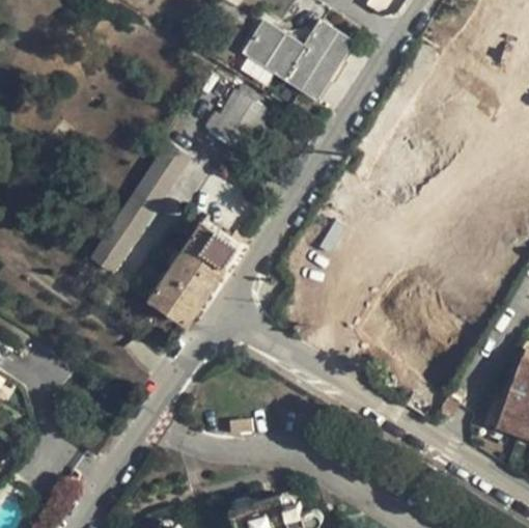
[(304,48),(263,23),(242,55),(316,101),(354,43),(321,22),(304,48)]
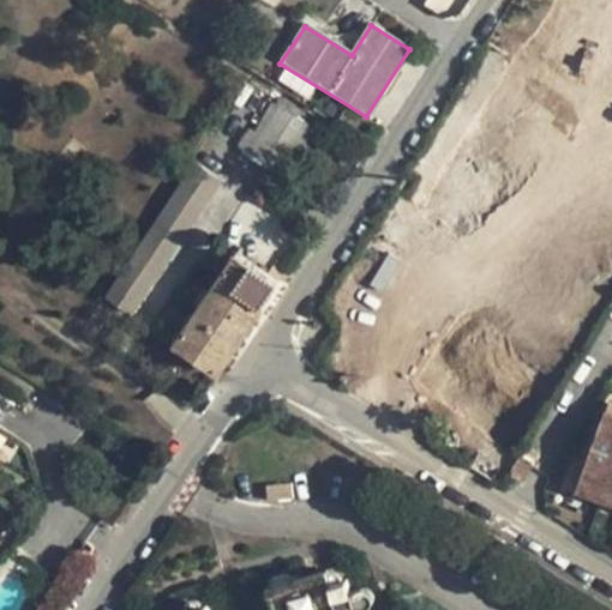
[(276,108),(249,155),(281,174),(310,126),(276,108)]
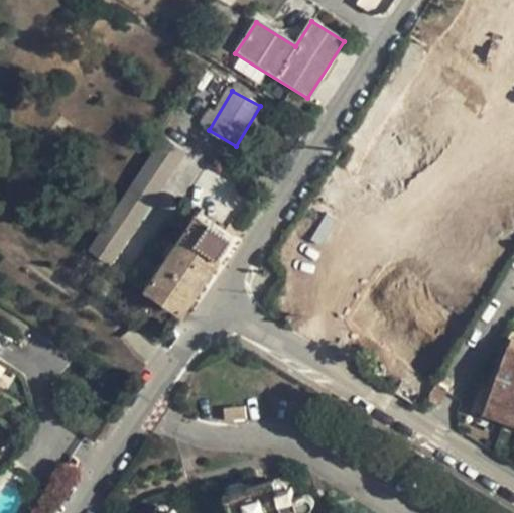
[(413,143),(427,121),(421,117),(407,140),(413,143)]
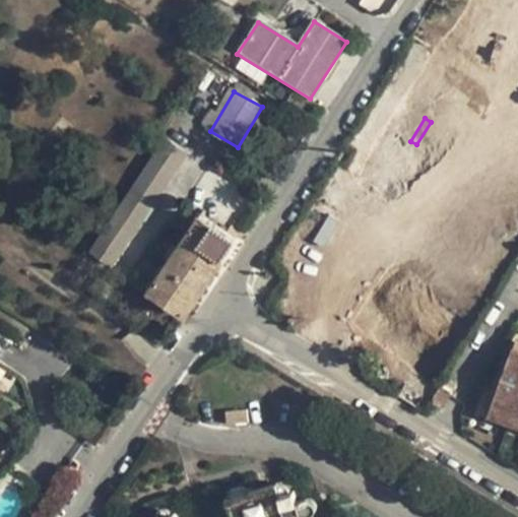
[(165,139),(88,254),(111,268),(187,153),(165,139)]
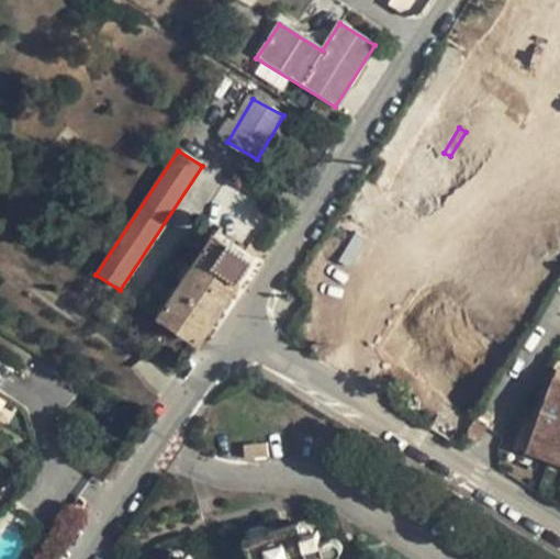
[(415,228),(420,220),(399,207),(393,214),(415,228)]
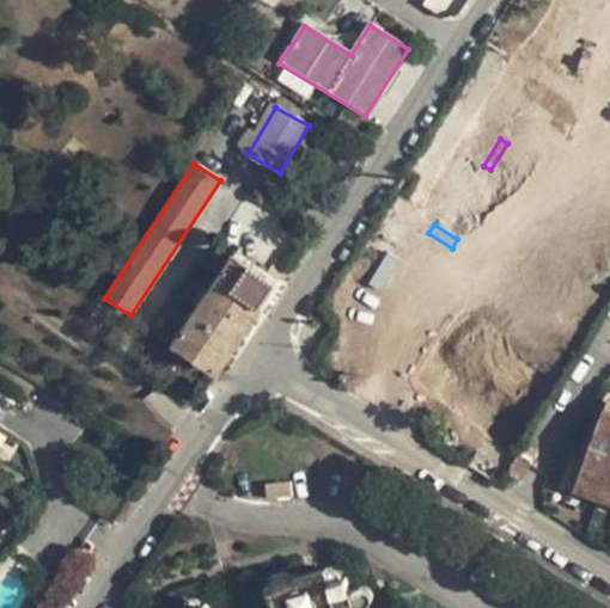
[(235,255),(172,345),(215,374),(276,283),(235,255)]
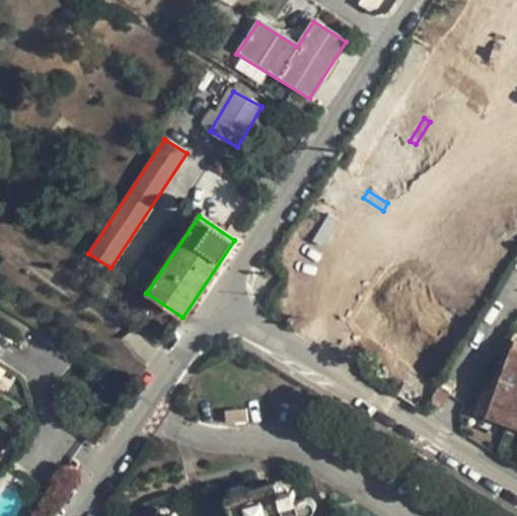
[(516,351),(509,349),(488,409),(516,419),(516,351)]
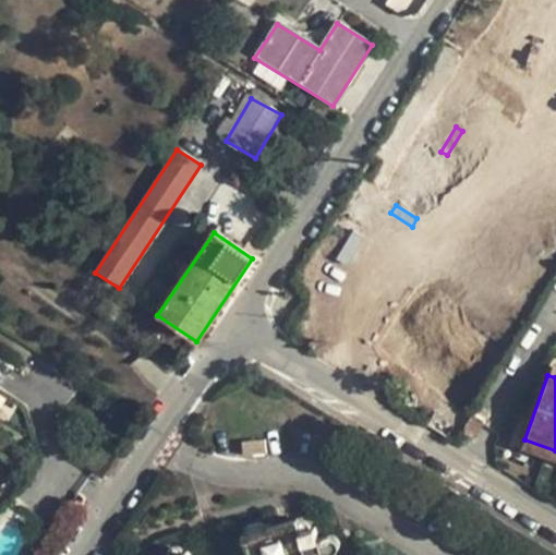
[(437,406),(424,426),(444,437),(456,419),(437,406)]
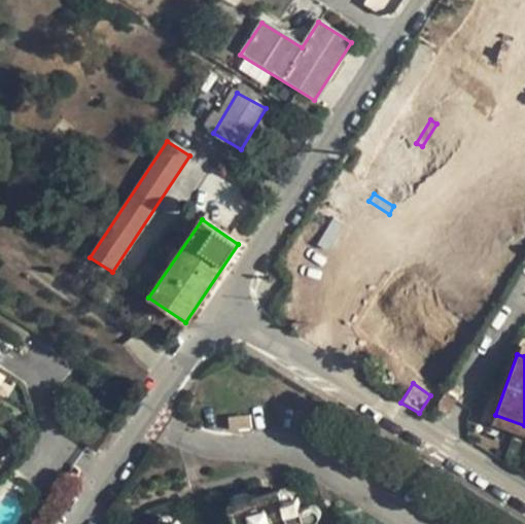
[(454,399),(443,392),(432,409),(444,417),(454,399)]
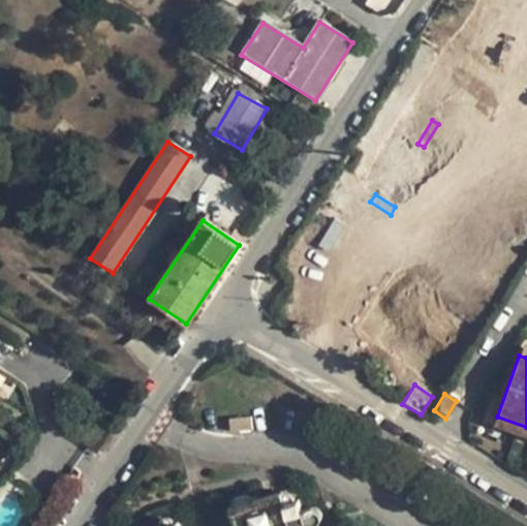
[(253,415),(230,418),(231,432),(254,429),(253,415)]
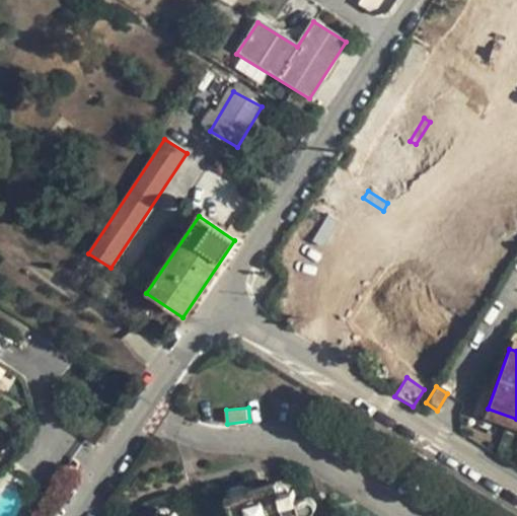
[(516,419),(488,409),(484,418),(516,429),(516,419)]
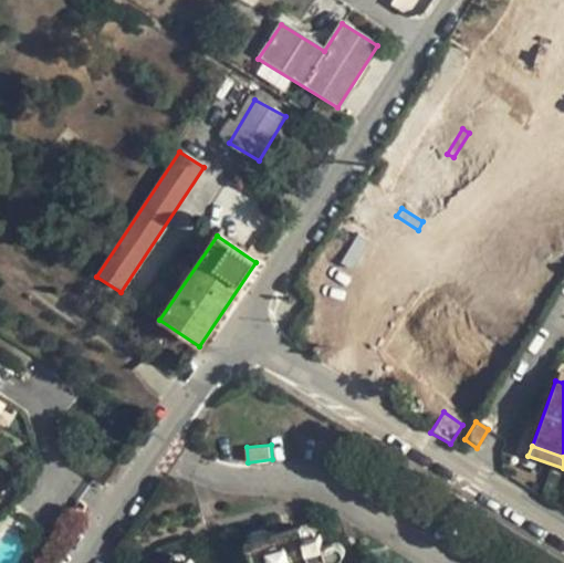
[(63,509),(34,562),(61,562),(84,520),(63,509)]
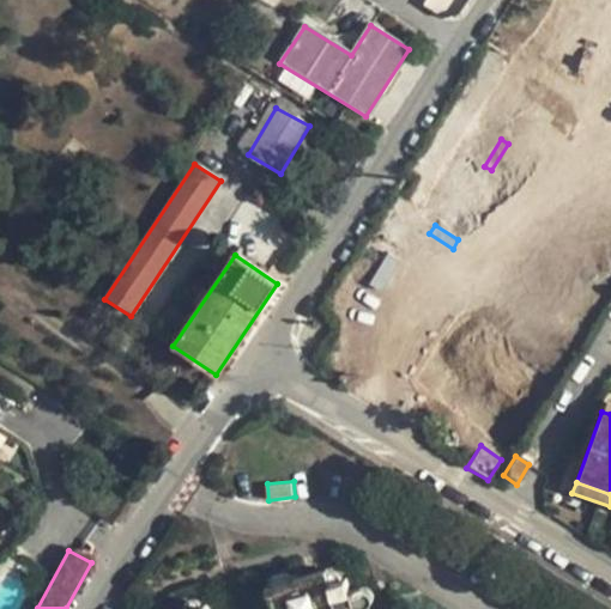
[(266,576),(268,584),(297,576),(296,567),(266,576)]
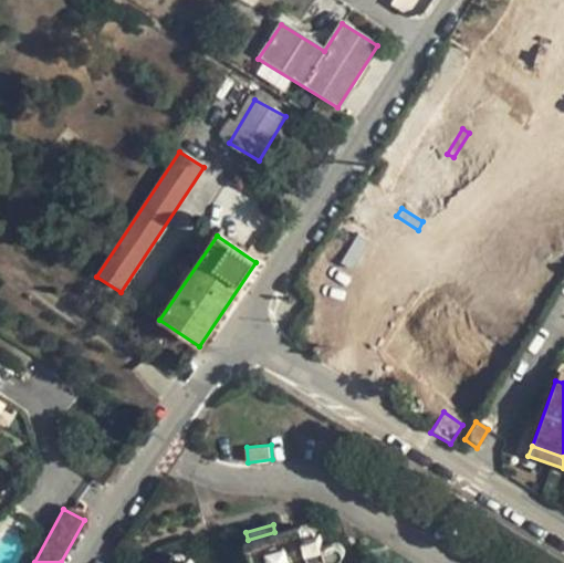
[(283,530),(286,541),(304,535),(301,525),(283,530)]
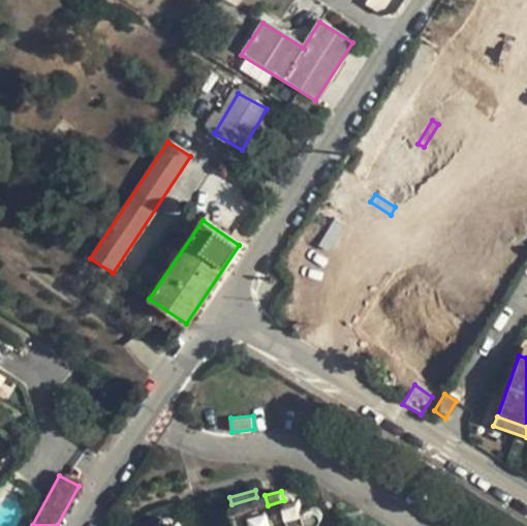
[(256,497),(231,504),(237,525),(295,525),(288,499),(284,500),(268,505),(265,495),(256,497)]
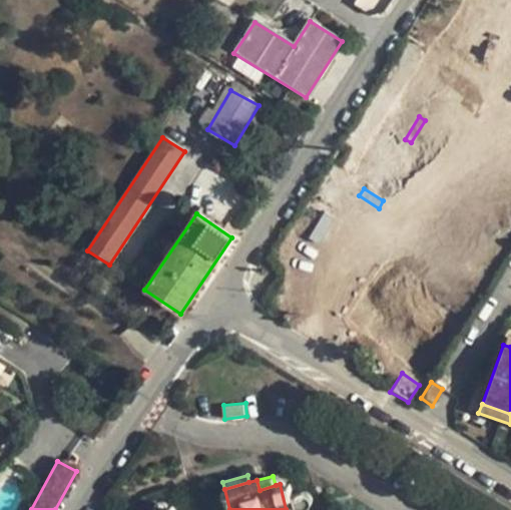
[(290,483),(280,484),(286,509),(308,509),(301,505),(296,507),(292,493),(290,483)]
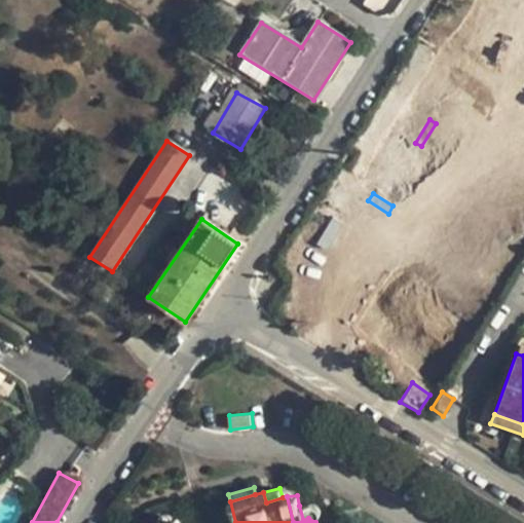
[(299,506),(303,520),(308,518),(320,515),(316,501),(299,506)]
